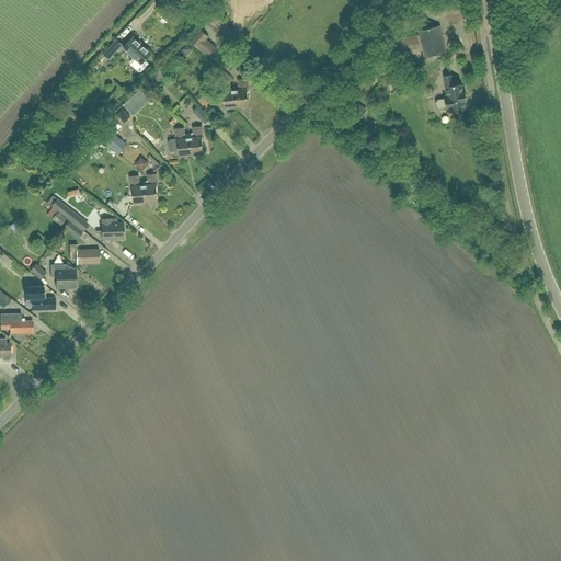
[(424,57),(446,53),(439,25),(419,31),(424,57)]
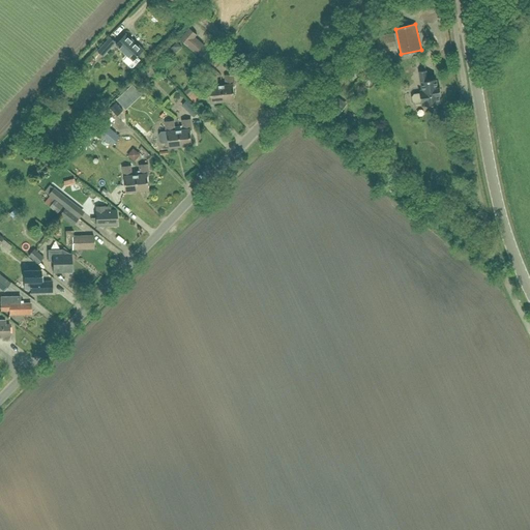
[(197,54),(204,45),(195,37),(197,34),(189,28),(180,39),(197,54)]
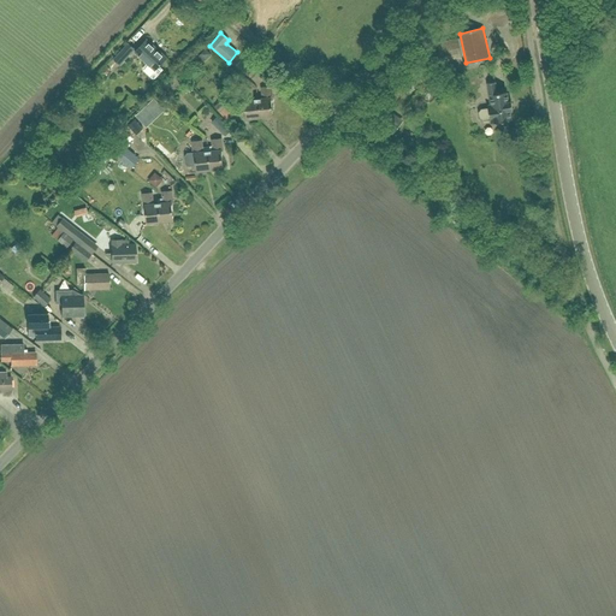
[(463,61),(457,39),(457,37),(433,43),(439,66),(463,61)]
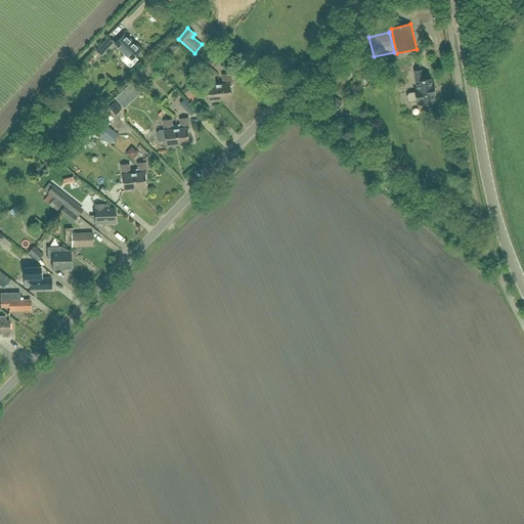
[(135,56),(142,49),(125,33),(115,44),(125,54),(122,57),(122,59),(130,67),(132,67),(138,59),(135,56)]
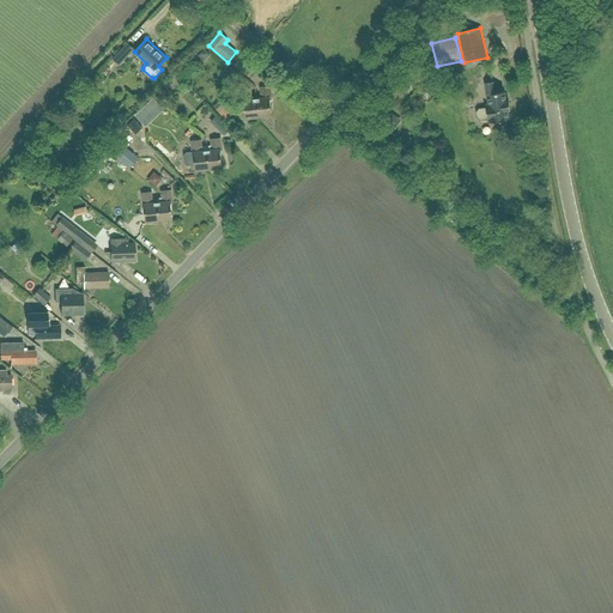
[(127,42),(113,59),(120,64),(134,48),(127,42)]
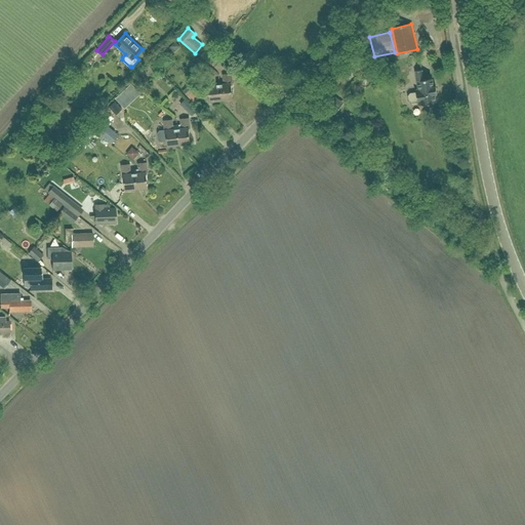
[(173,55),(183,46),(177,41),(169,50),(173,55)]
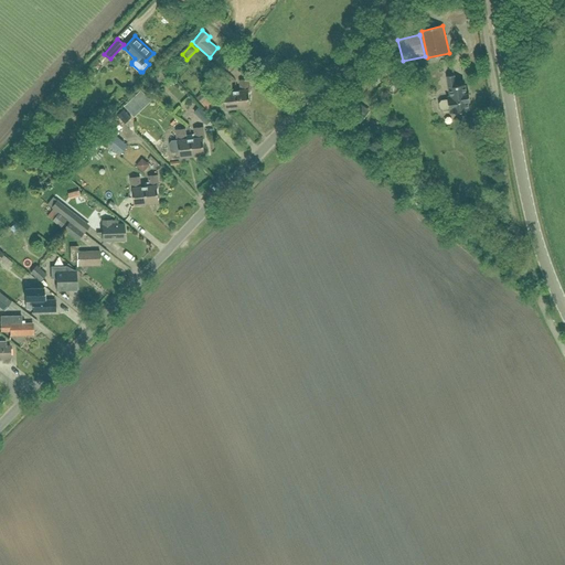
[(456,86),(454,75),(447,76),(450,96),(447,96),(448,99),(441,100),(439,103),(440,108),(443,110),(449,109),(450,112),(454,112),(454,113),(457,113),(457,115),(466,113),(466,110),(469,110),(468,102),(470,102),(469,93),(467,94),(465,85),(456,86)]
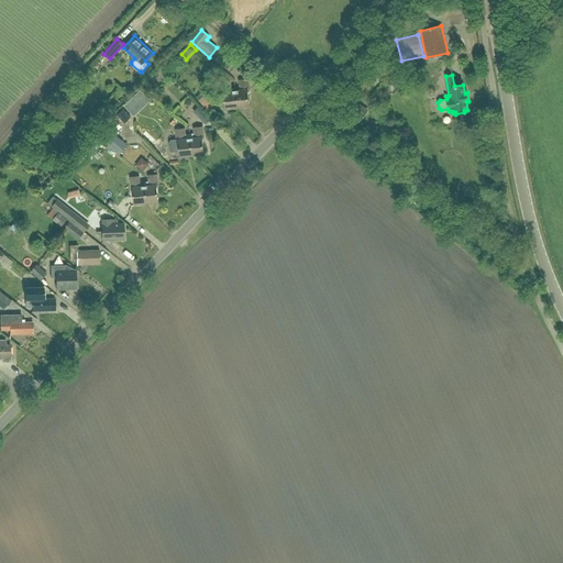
[(241,90),(236,90),(238,107),(250,106),(247,89),(250,89),(249,79),(240,79),(241,90)]
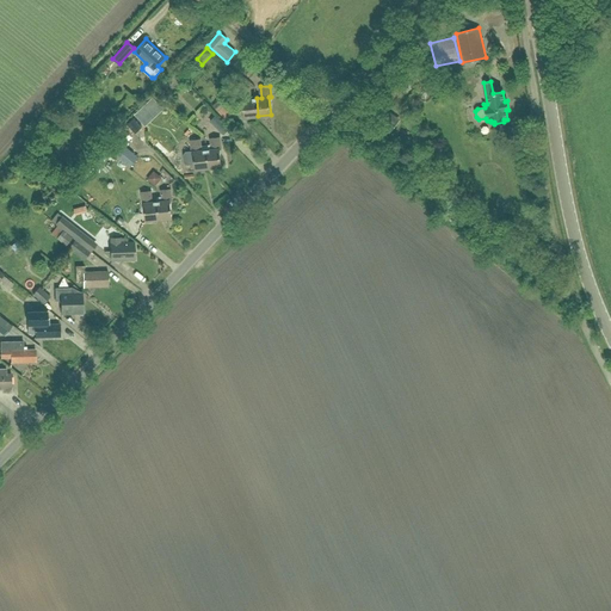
[(258,116),(257,98),(251,99),(250,87),(241,88),(242,99),(245,117),(258,116)]
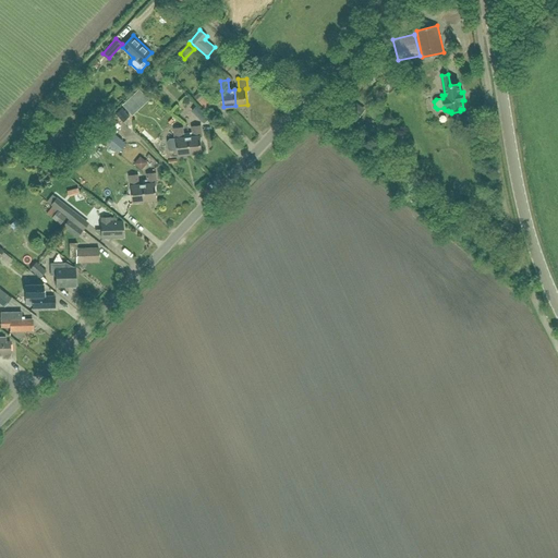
[(194,96),(199,101),(210,91),(205,86),(194,96)]
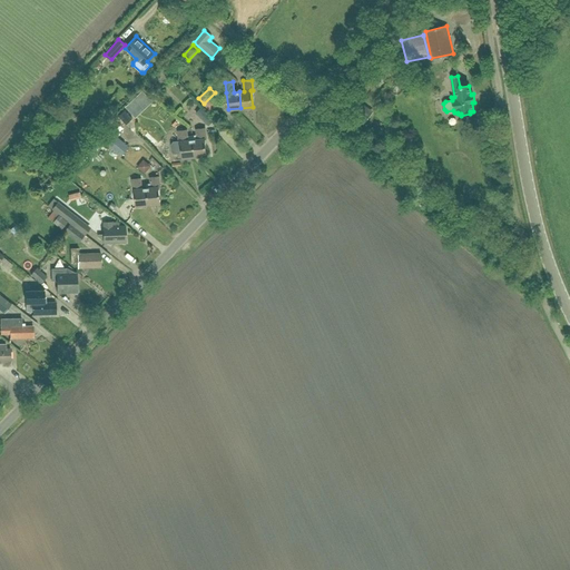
[(151,100),(143,91),(126,107),(135,117),(151,100)]
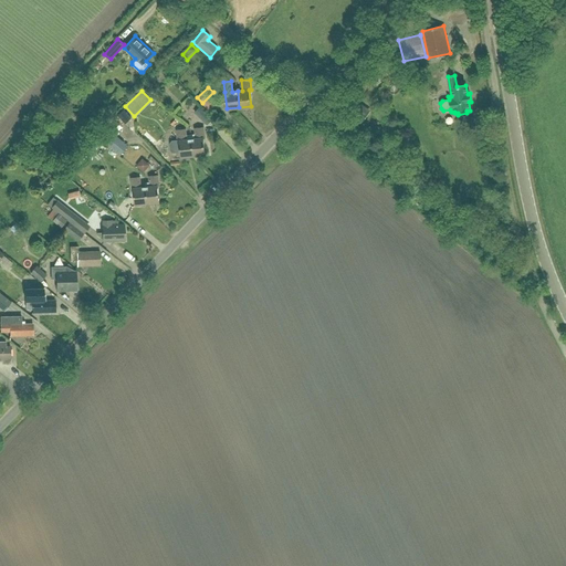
[(368,111),(353,98),(345,108),(360,121),(368,111)]
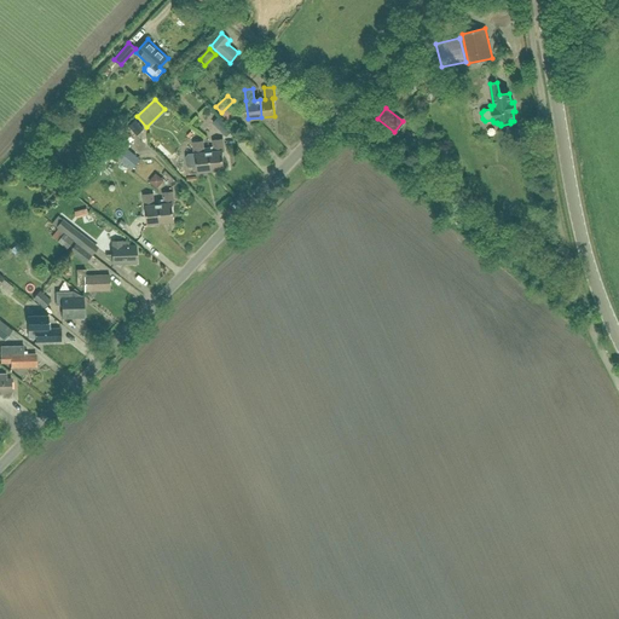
[(190,133),(195,127),(181,116),(177,121),(190,133)]
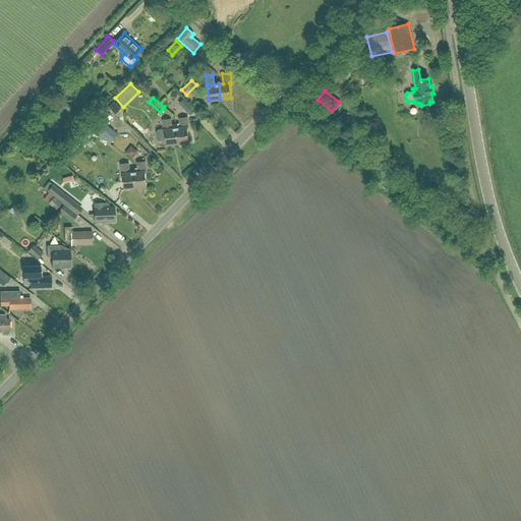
[(121,109),(114,102),(109,106),(116,114),(121,109)]
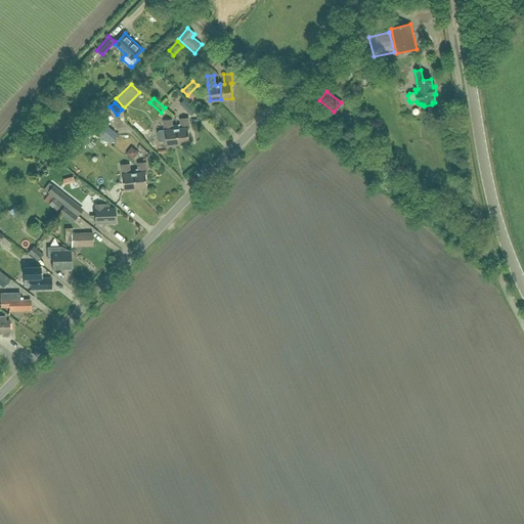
[(177,129),(178,143),(189,142),(187,127),(189,127),(188,118),(180,119),(181,128),(177,129)]
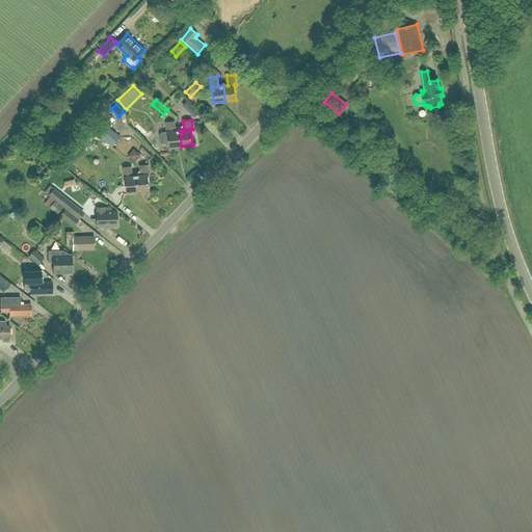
[(169,148),(181,145),(180,131),(175,131),(174,122),(166,122),(167,131),(162,132),(160,134),(160,140),(163,142),(169,141),(169,148)]
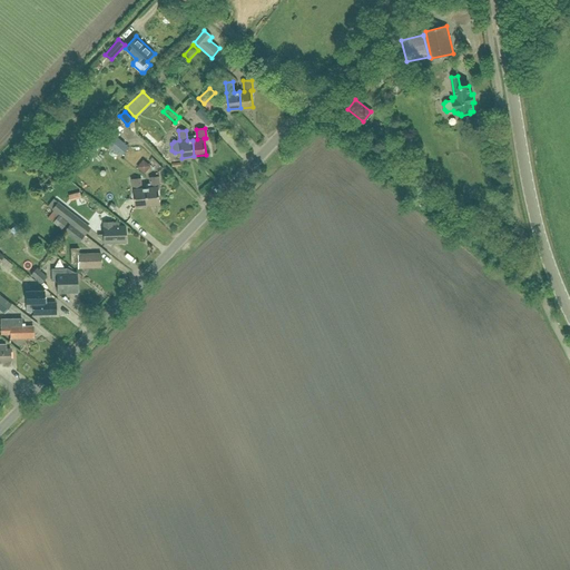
[(351,143),(355,137),(346,130),(342,136),(351,143)]
